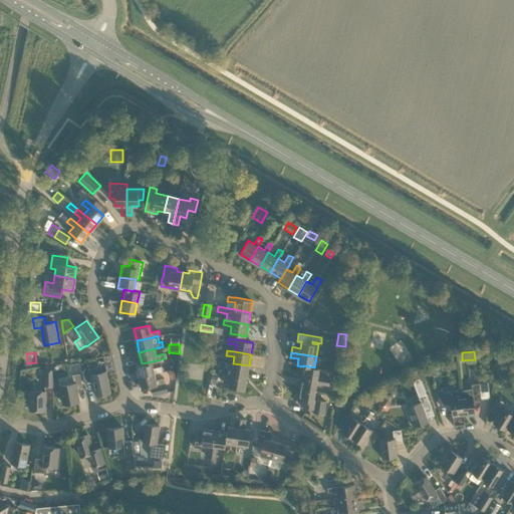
[(114,369),(111,354),(103,356),(107,371),(114,369)]
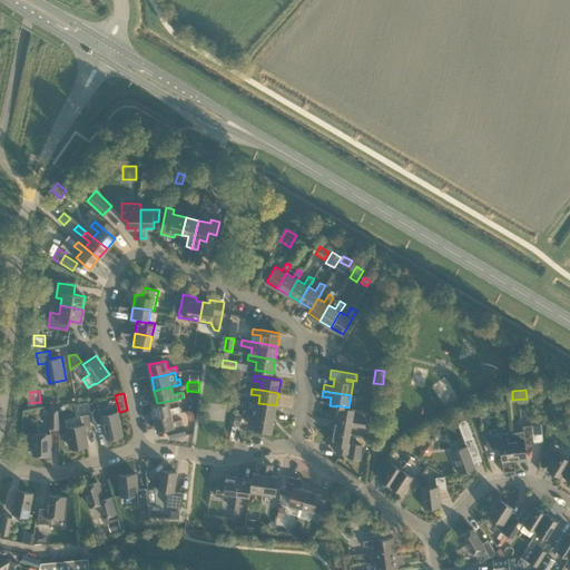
[(170,408),(169,401),(157,403),(151,404),(155,418),(172,413),(180,412),(179,406),(170,408)]
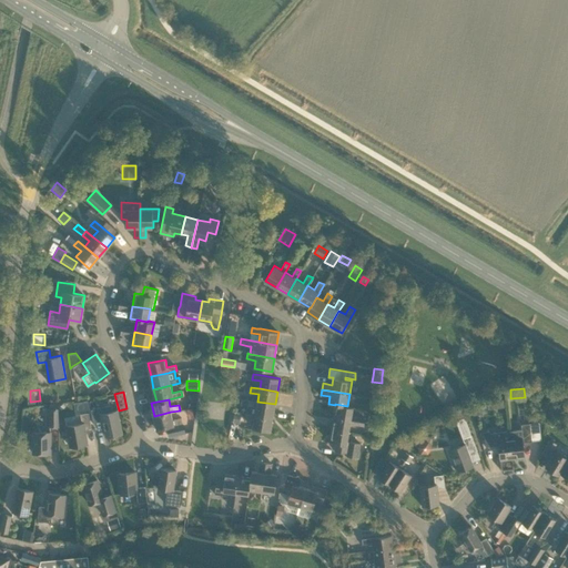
[(275,404),(257,402),(249,399),(249,401),(247,405),(256,407),(255,414),(273,417),(275,404)]
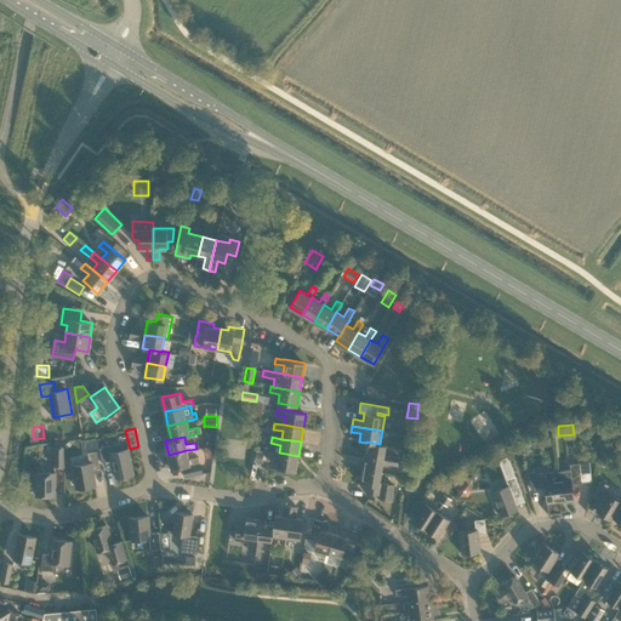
[(386,445),(380,444),(366,442),(366,443),(364,456),(387,460),(388,455),(385,455),(386,445)]
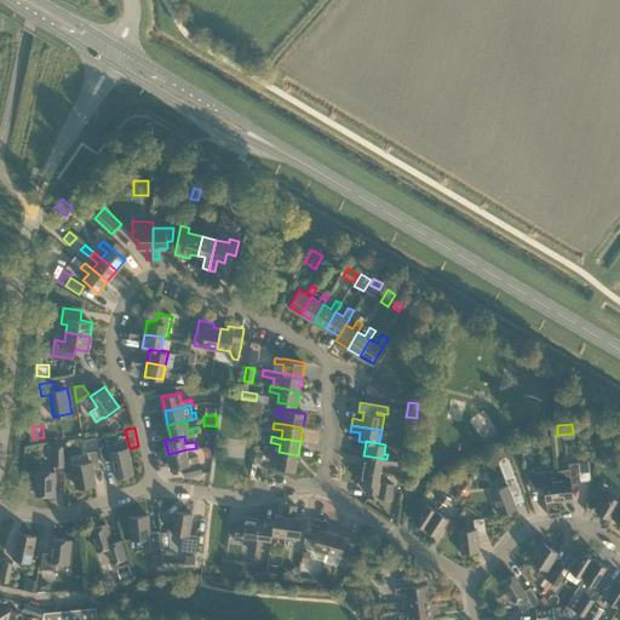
[(121,449),(120,442),(99,447),(102,460),(112,458),(116,477),(135,472),(128,447),(121,449)]
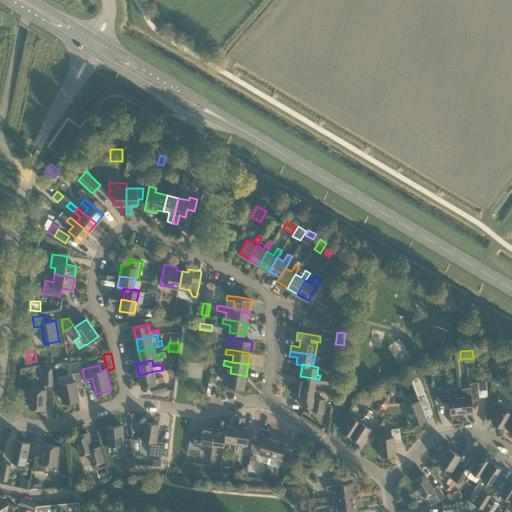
[(469,378),(481,377),(480,367),(468,368),(469,378)]
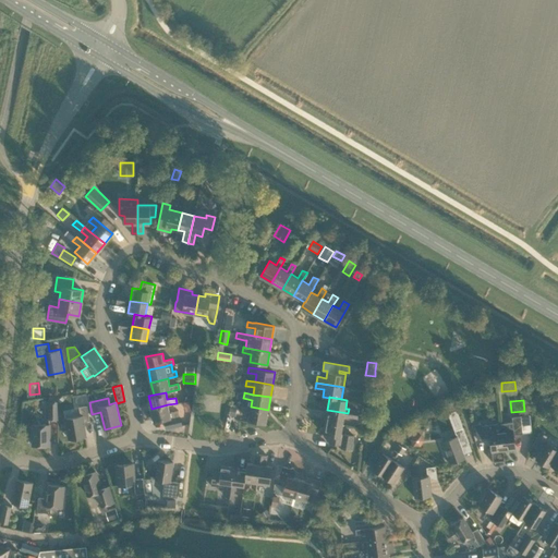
[(170,412),(168,404),(152,409),(154,422),(171,417),(180,415),(179,410),(170,412)]
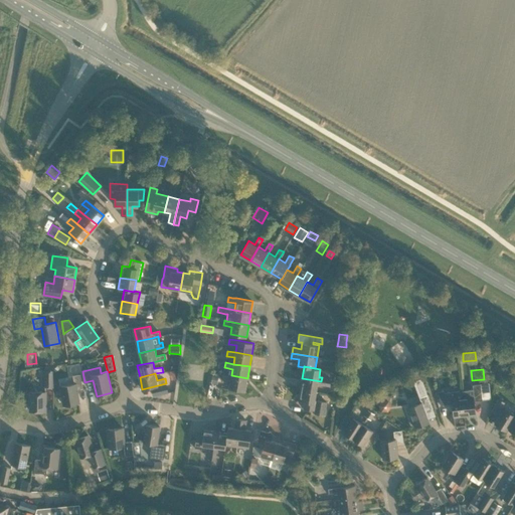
[(60,386),(64,405),(78,402),(76,388),(82,387),(80,374),(73,375),(74,383),(60,386)]
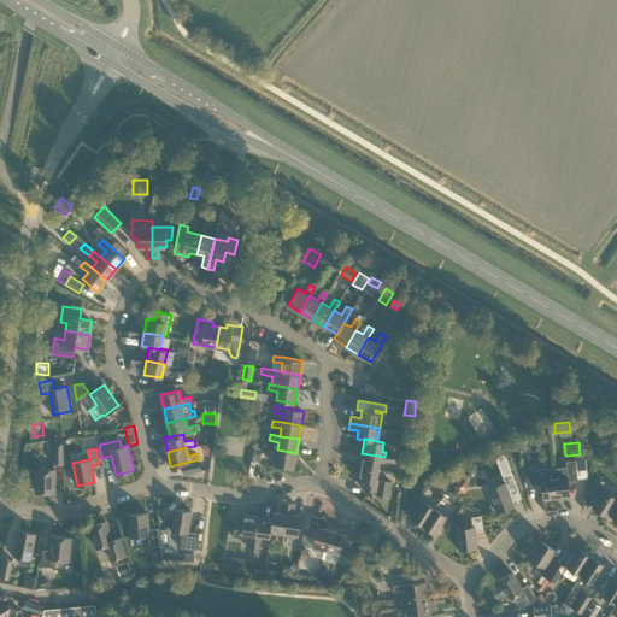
[(297,453),(277,450),(268,448),(266,454),(276,456),(275,464),(294,468),(297,453)]
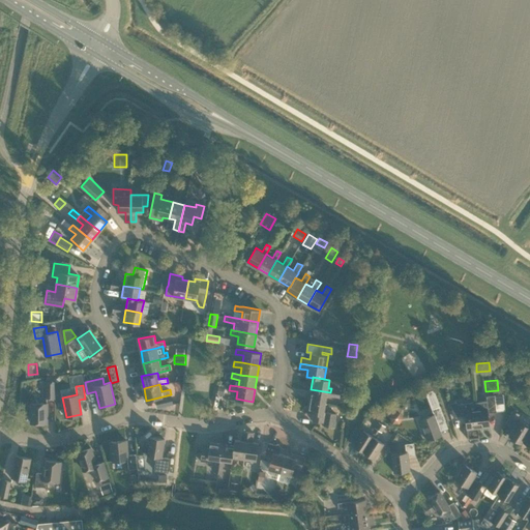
[(428,440),(442,435),(437,421),(445,419),(433,385),(424,388),(434,414),(419,419),(428,440)]
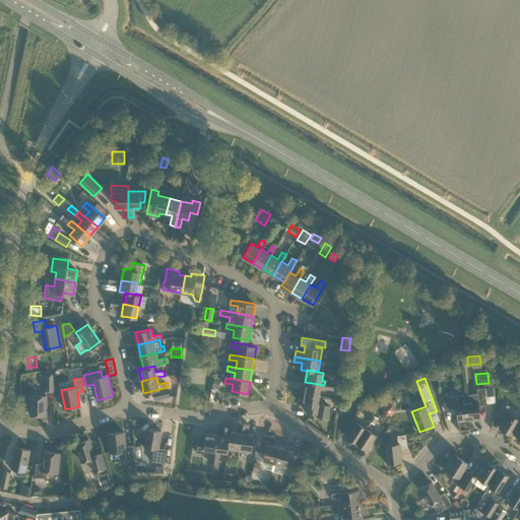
[(324,388),(324,385),(305,382),(304,393),(319,395),(321,387),(324,388)]
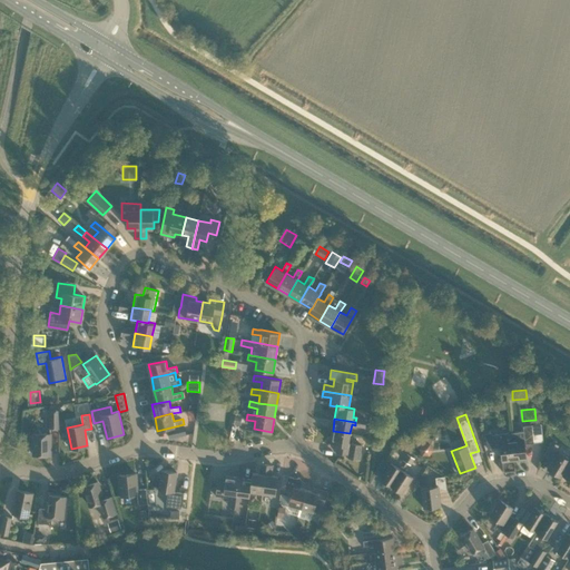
[(518,432),(512,432),(512,440),(514,460),(527,459),(524,443),(533,442),(532,424),(522,425),(523,431),(518,432)]
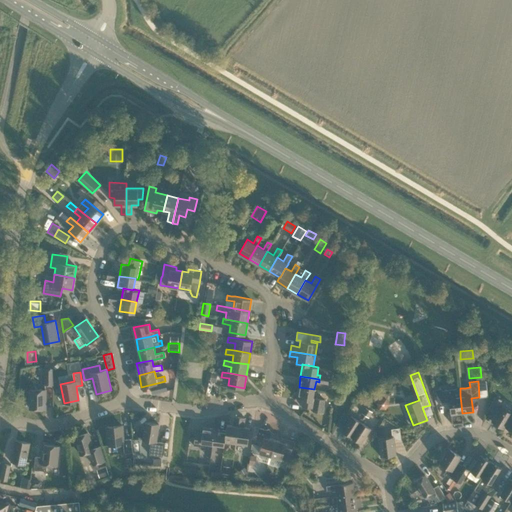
[(167,390),(165,382),(151,385),(153,394),(167,390)]
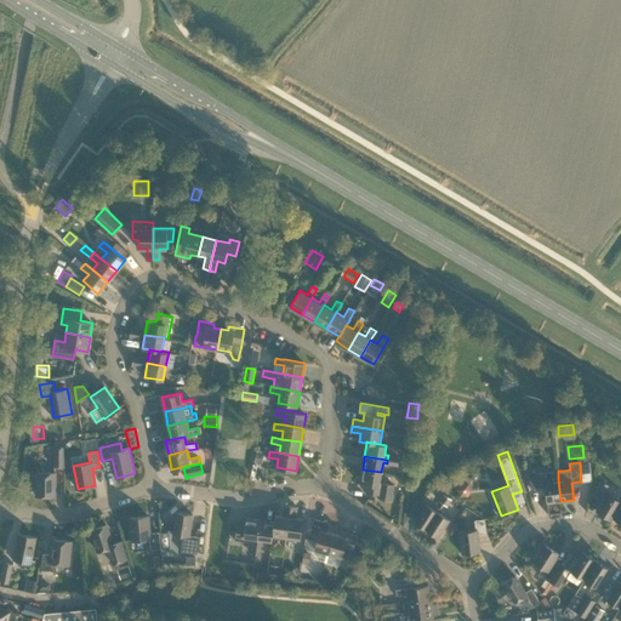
[(380,482),(381,472),(363,469),(360,483),(368,484),(366,493),(381,495),(380,499),(391,501),(394,484),(380,482)]
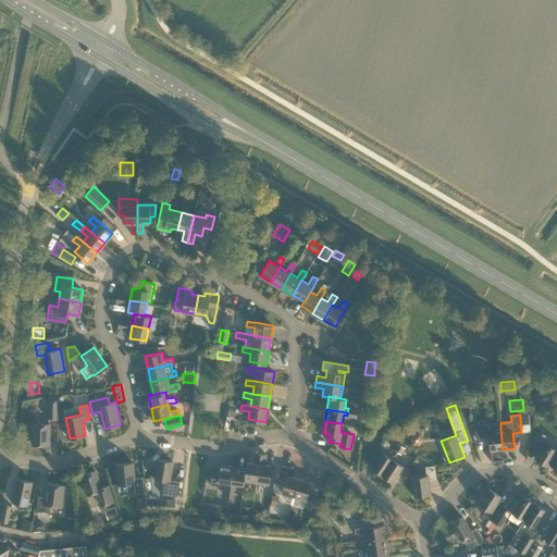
[(482,437),(481,424),(481,422),(473,423),(473,426),(474,426),(477,437),(482,437)]
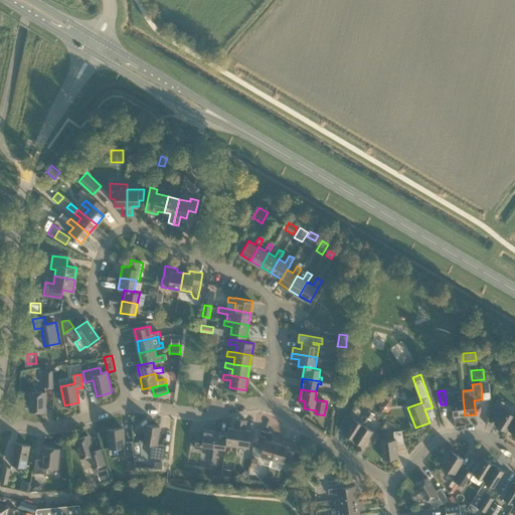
[(456,391),(445,392),(446,404),(452,403),(454,416),(465,415),(463,397),(463,390),(456,391)]
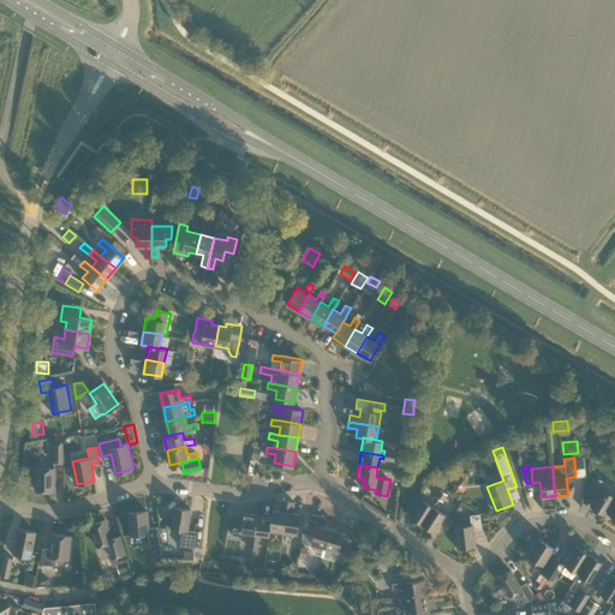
[(54,491),(55,467),(36,467),(36,491),(54,491)]
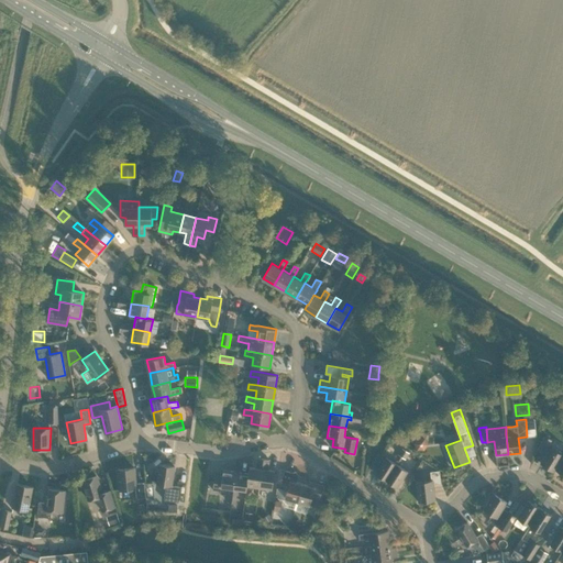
[(427,450),(431,439),(421,434),(417,444),(427,450)]
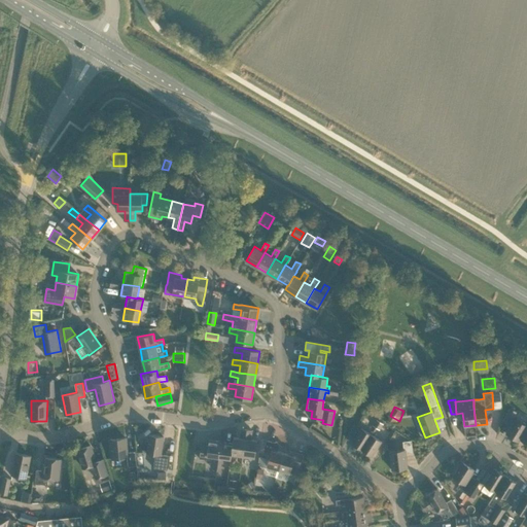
[(510,408),(507,413),(503,419),(510,423),(517,412),(510,408)]
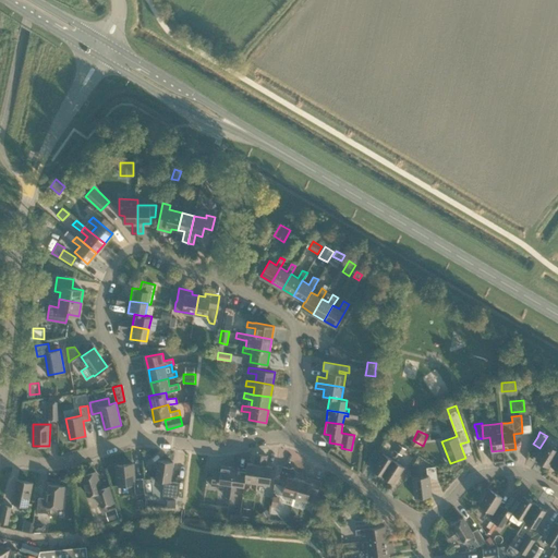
[(557,459),(557,456),(557,449),(546,443),(536,459),(548,466),(549,464),(554,458),(557,459)]
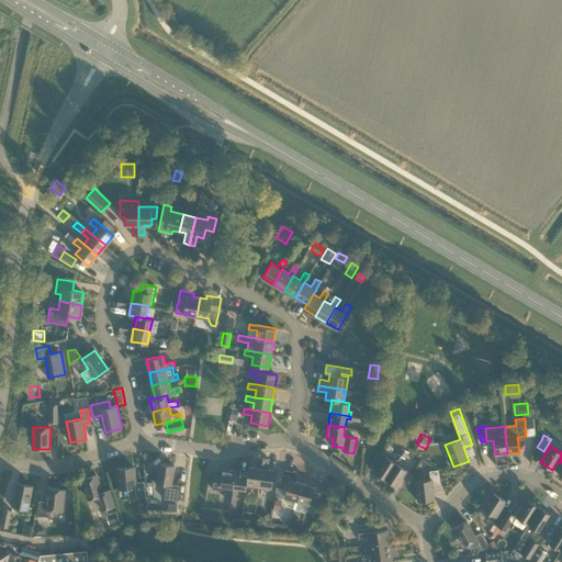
[(398,460),(401,456),(405,449),(401,447),(394,457),(398,460)]
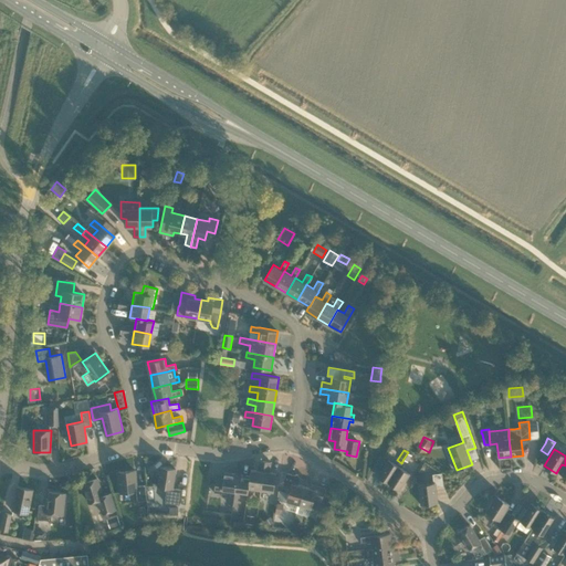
[(388,483),(399,467),(388,459),(377,477),(388,483)]
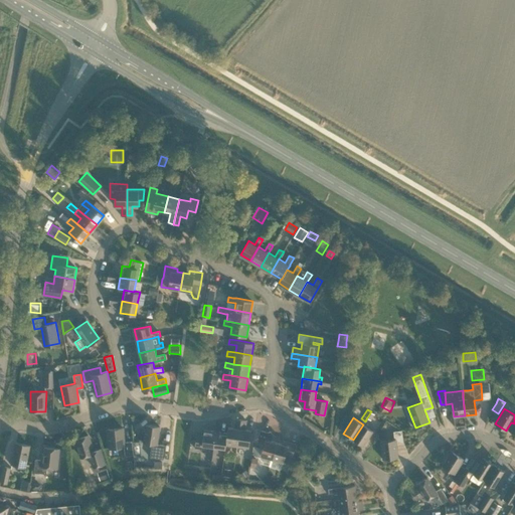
[(237,445),(241,419),(235,418),(234,427),(228,426),(227,433),(226,444),(237,445)]
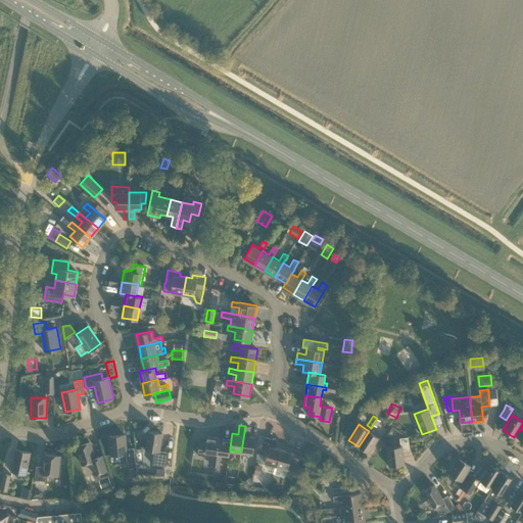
[(249,436),(250,426),(245,426),(241,452),(253,454),(255,436),(249,436)]
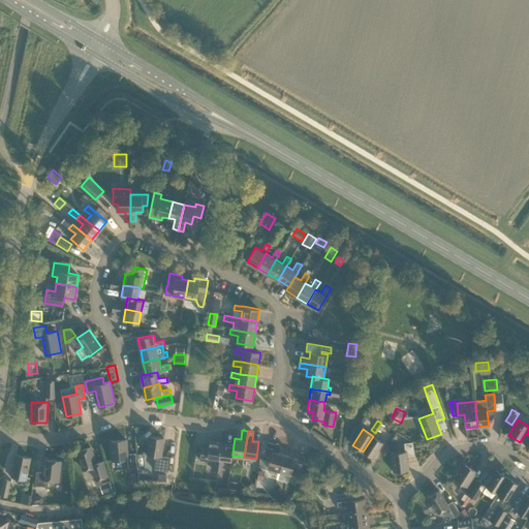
[(164,438),(150,436),(148,454),(156,456),(154,469),(167,471),(169,457),(161,456),(164,438)]
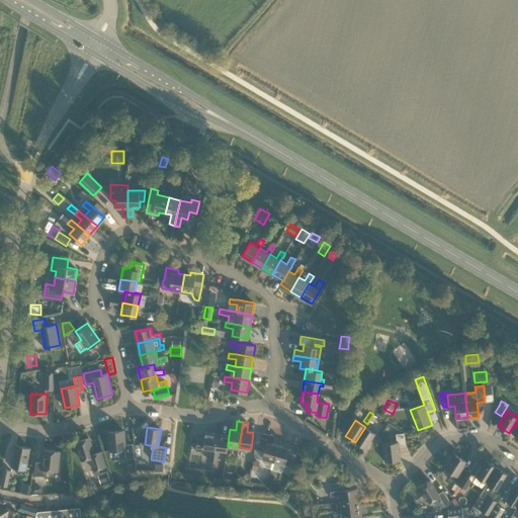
[(365,448),(375,433),(365,427),(355,442),(365,448)]
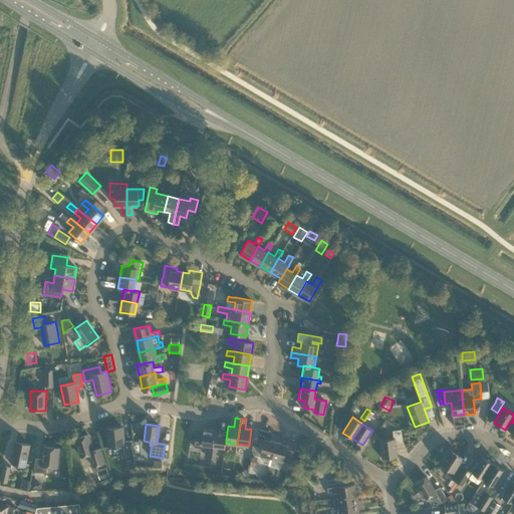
[(107,428),(109,447),(123,446),(124,454),(133,454),(132,440),(123,441),(122,427),(107,428)]
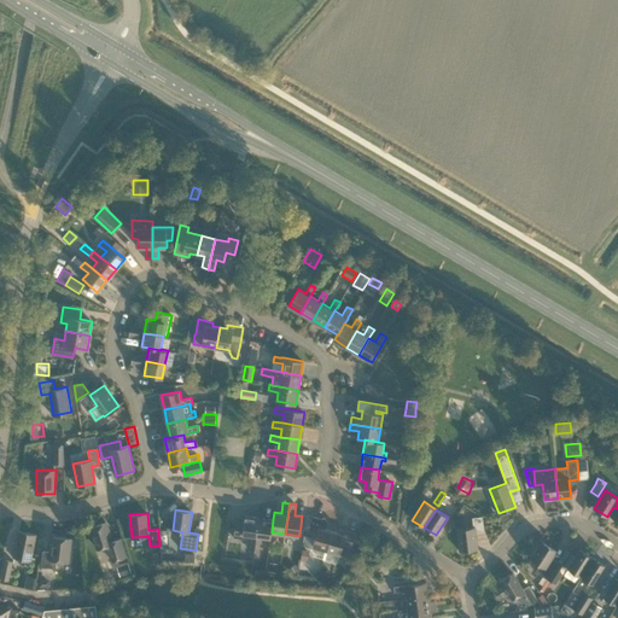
[(248,538),(249,535),(254,536),(252,540),(256,540),(260,517),(245,516),(245,523),(235,522),(234,537),(243,538),(248,538)]
